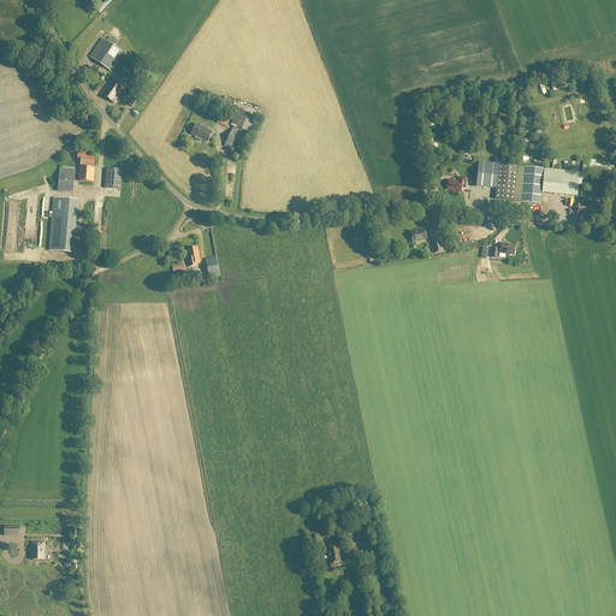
[(111,72),(123,54),(102,39),(89,58),(111,72)]
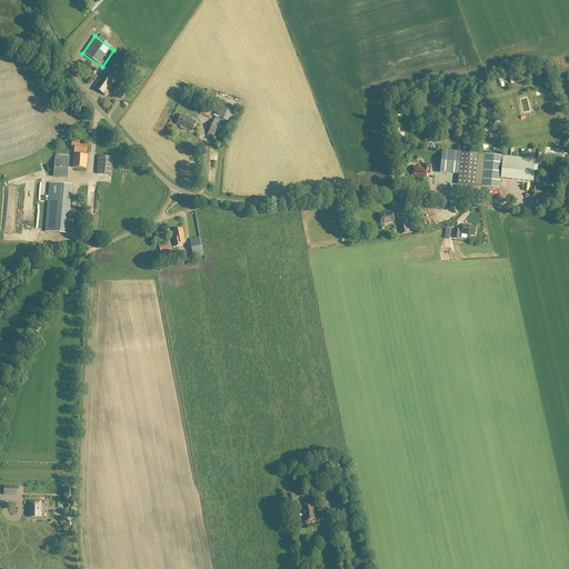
[(110,87),(116,80),(105,72),(99,80),(93,87),(105,96),(111,87),(110,87)]
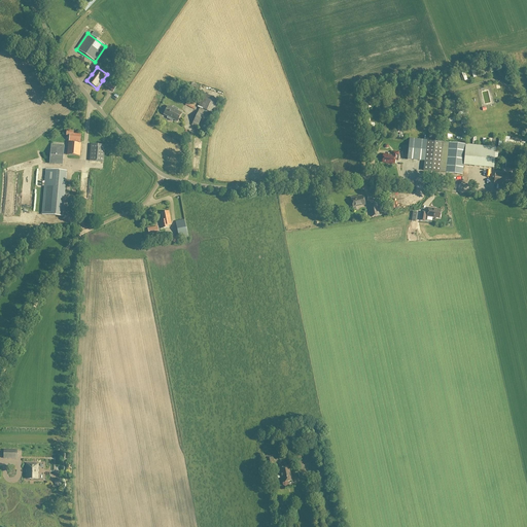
[(204,95),(198,108),(202,110),(203,110),(213,114),(219,101),(204,95)]
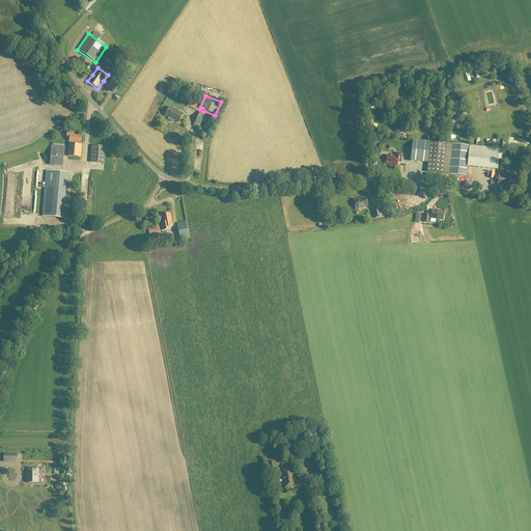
[(188,108),(196,111),(198,105),(190,102),(188,108)]
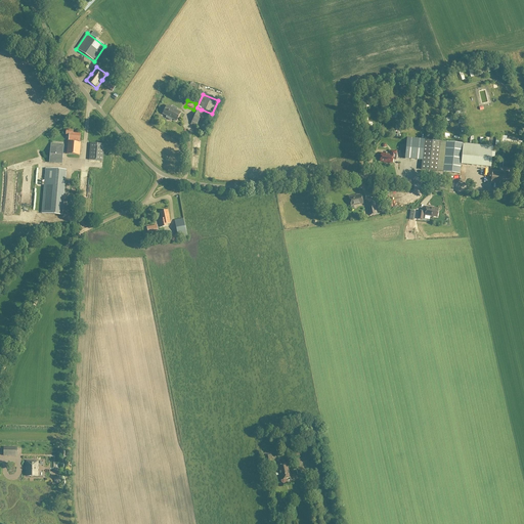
[(168,120),(174,108),(172,106),(171,108),(167,106),(163,115),(167,117),(166,119),(168,120)]
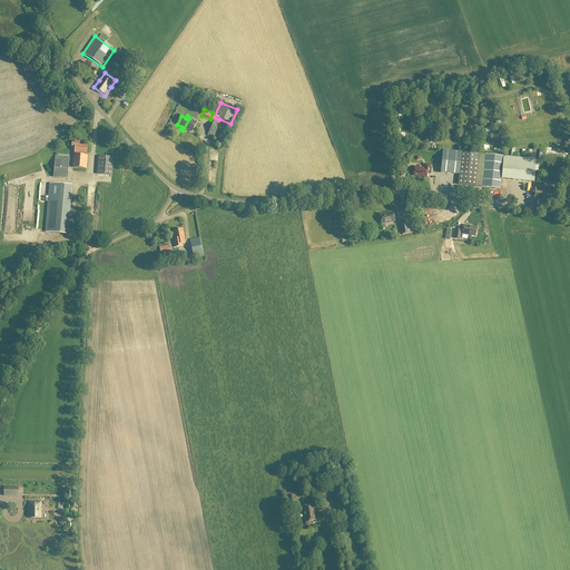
[(189,118),(183,130),(186,131),(187,129),(192,133),(196,124),(192,120),(193,119),(189,118)]
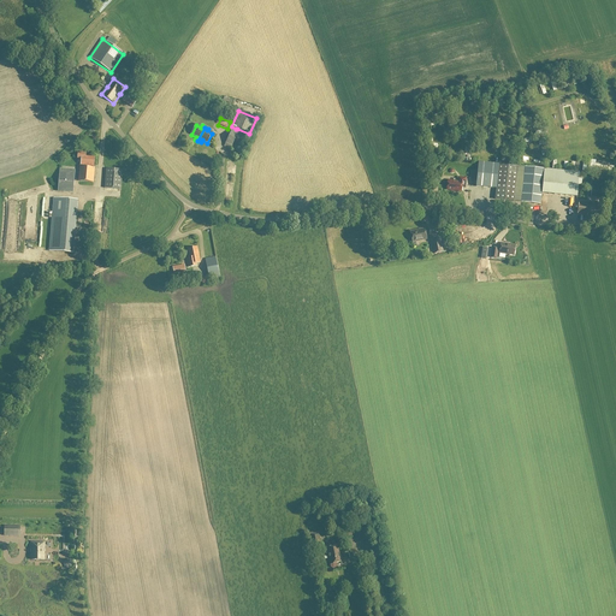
[(230,150),(238,132),(232,129),(224,147),(230,150)]
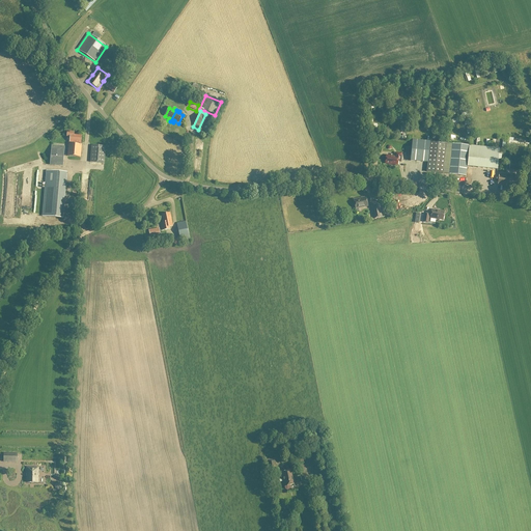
[(80,158),(81,145),(80,145),(81,136),(74,135),(74,133),(67,132),(66,138),(70,138),(70,143),(68,143),(67,157),(80,158)]
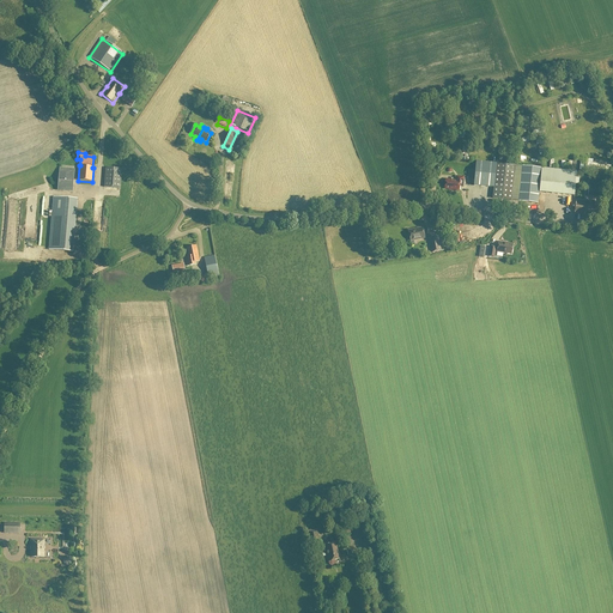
[(493,188),(493,189),(492,199),(538,204),(539,193),(574,196),(576,173),(477,162),(474,186),(493,188)]
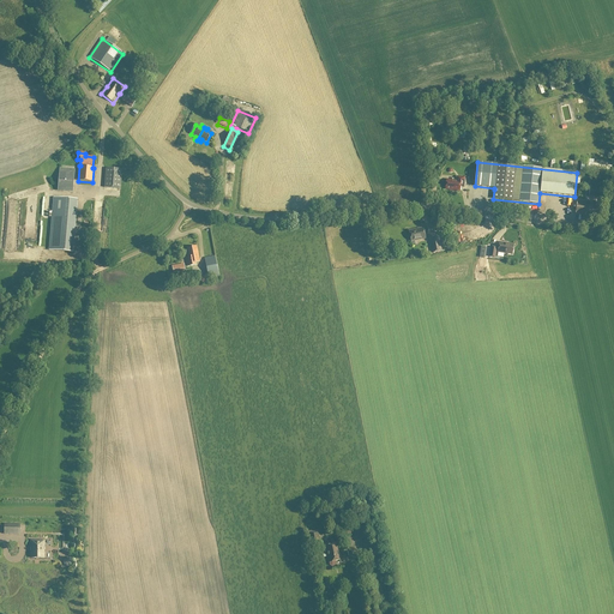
[(611,167),(587,164),(587,170),(609,174),(611,167)]
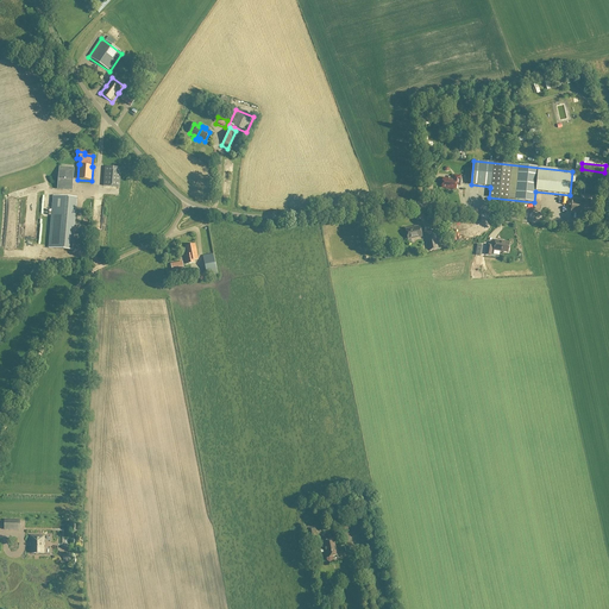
[(71,190),(74,169),(58,168),(57,189),(71,190)]
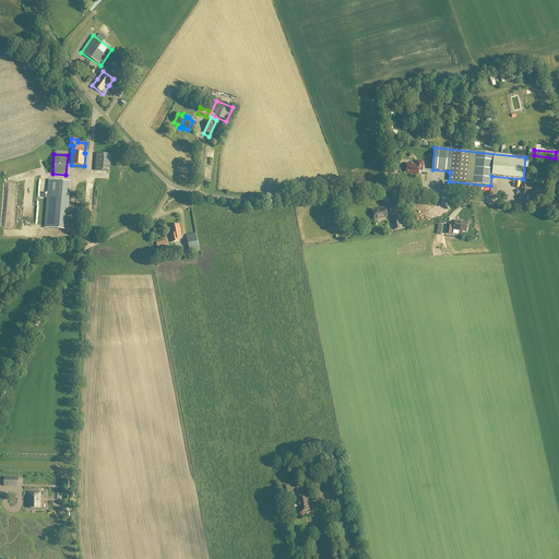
[(110,155),(96,154),(94,170),(109,173),(110,155)]
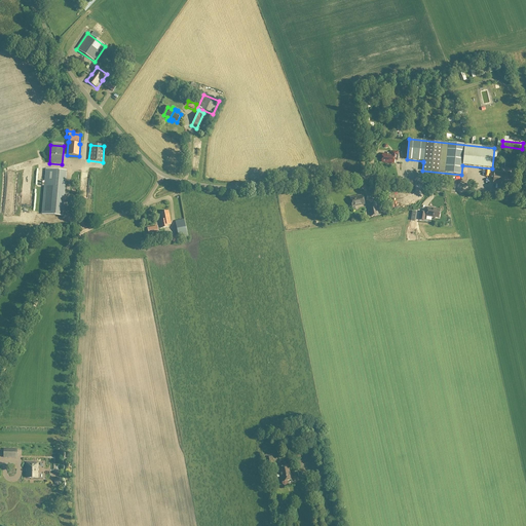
[(381,162),(387,163),(393,164),(393,159),(397,159),(397,160),(398,152),(391,152),(390,155),(382,154),(381,158),(380,158),(380,161),(381,161),(381,162)]
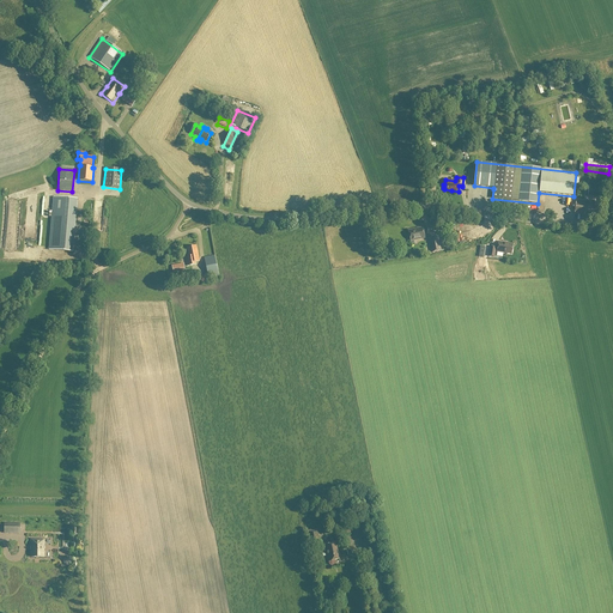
[(77,200),(53,198),(52,212),(53,212),(49,250),(72,253),(77,200)]
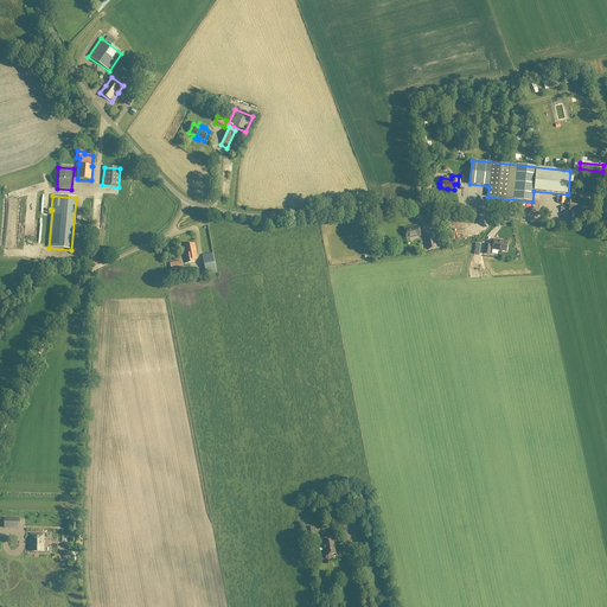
[(589,215),(592,202),(570,199),(568,212),(589,215)]
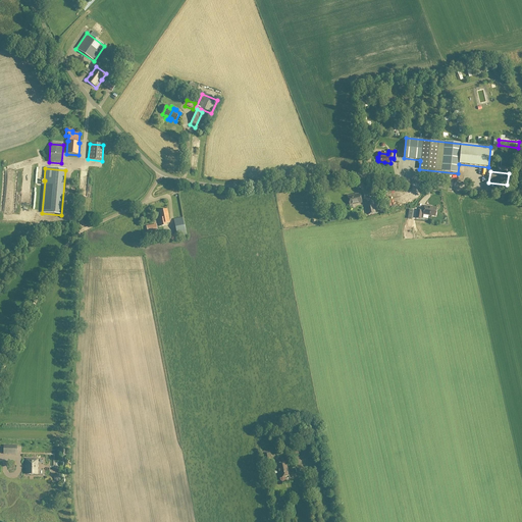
[(359,195),(347,197),(349,206),(361,203),(359,195)]
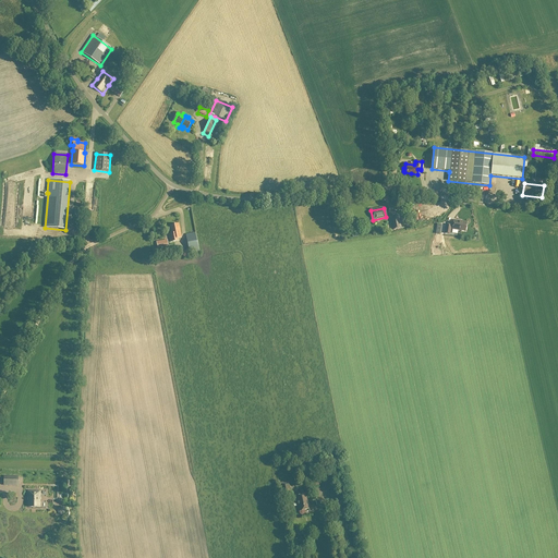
[(398,216),(389,218),(392,230),(400,229),(398,216)]
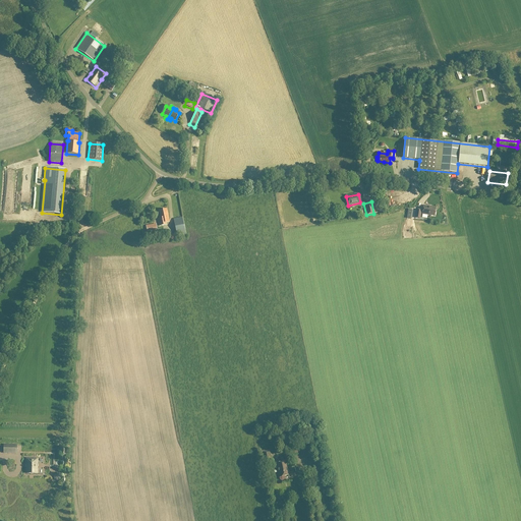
[(423,207),(422,215),(435,216),(436,208),(423,207)]
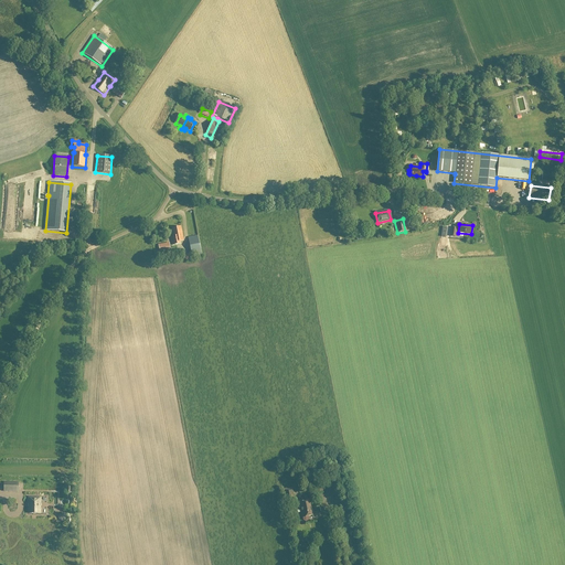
[(183,241),(181,227),(172,228),(173,233),(172,233),(172,237),(170,237),(172,245),(180,244),(180,242),(183,241)]
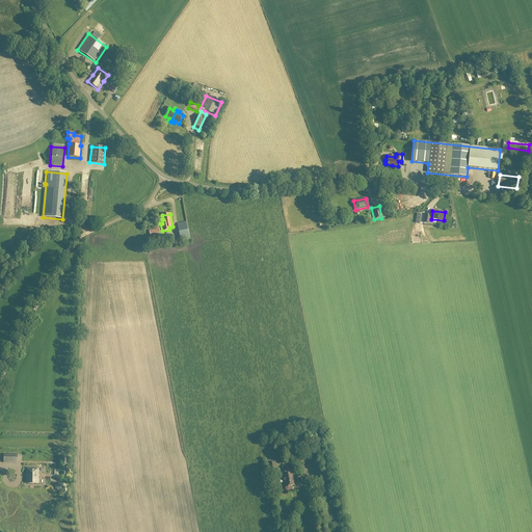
[(186,222),(177,224),(180,241),(189,239),(186,222)]
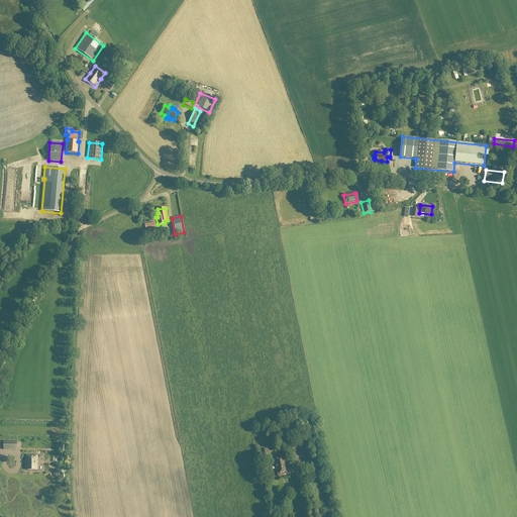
[(4,442),(3,450),(16,450),(17,442),(4,442)]
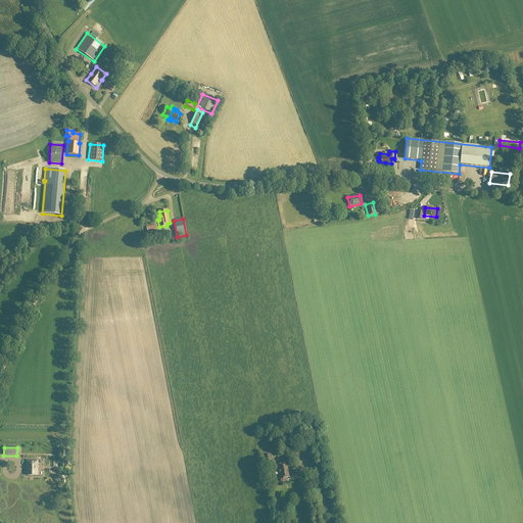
[(265,466),(273,465),(270,452),(264,453),(265,456),(263,456),(265,466)]
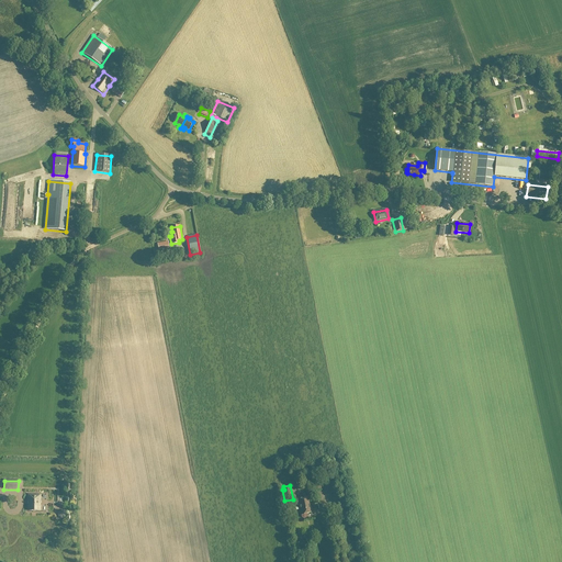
[(41,495),(27,495),(27,512),(40,512),(41,495)]
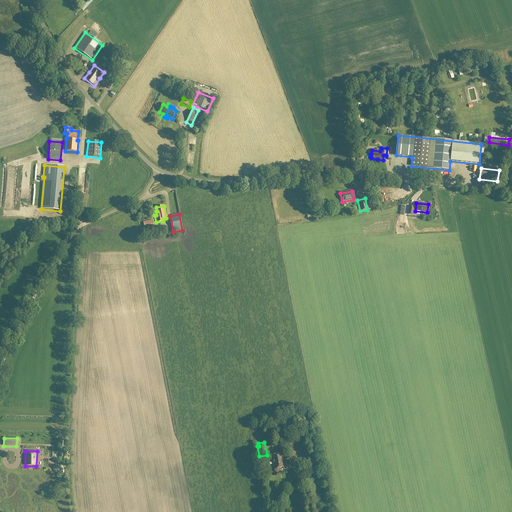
[(279,469),(284,468),(281,454),(271,456),(274,470),(275,472),(277,473),(279,473),(280,471),(279,469)]
